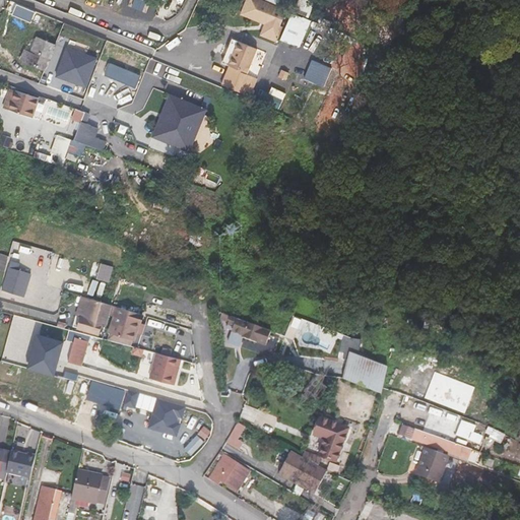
[(11,1),(7,7),(26,15),(26,13),(28,8),(11,1)]
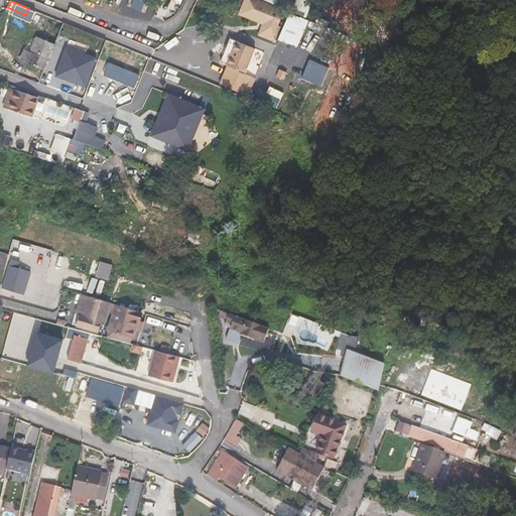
[(264,3),(259,16),(274,23),(280,10),(264,3)]
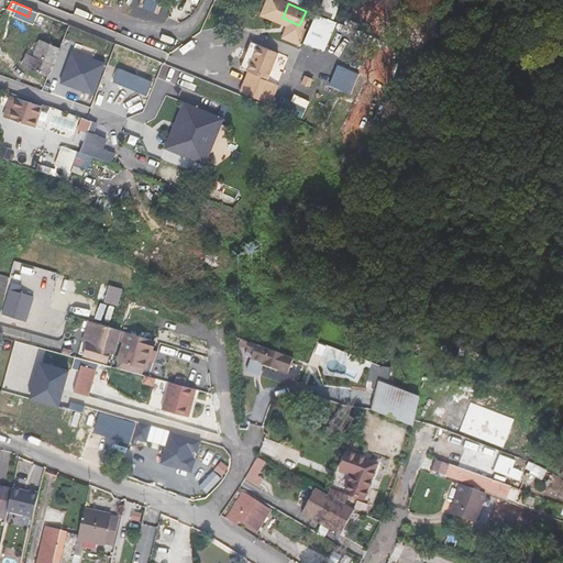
[(29,17),(8,8),(7,9),(18,13),(28,18),(29,17)]
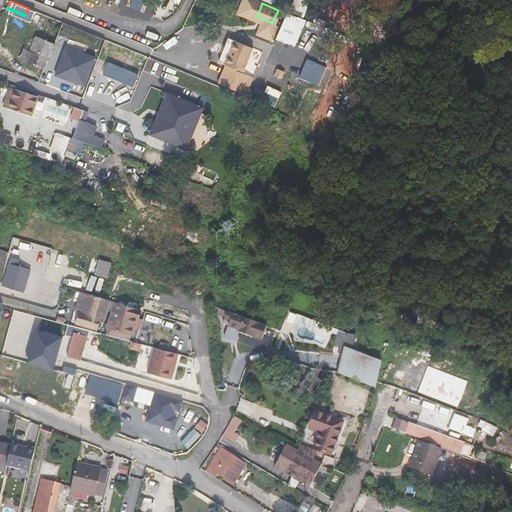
[(35,16),(37,11),(28,8),(26,13),(35,16)]
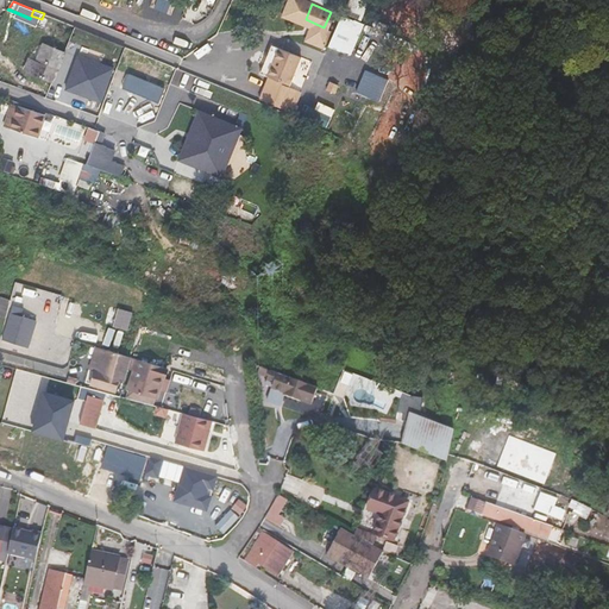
[(284,29),(280,27),(268,55),(271,57),(284,29)]
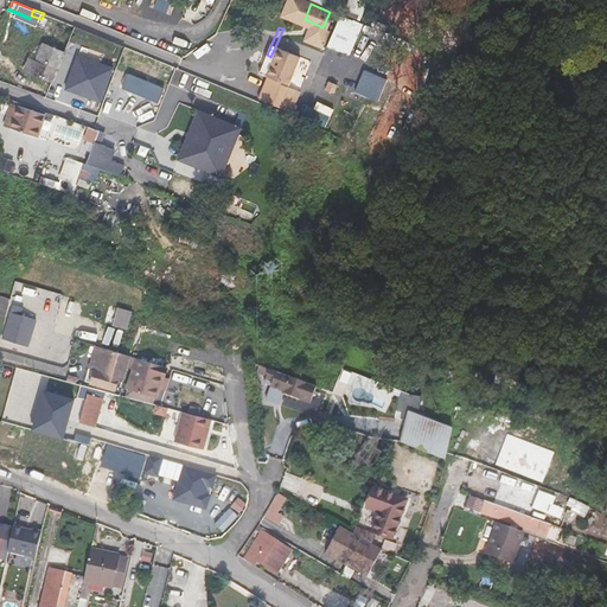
[(295,68),(307,39),(283,29),(270,57),(263,75),(281,82),(288,64),(295,68)]
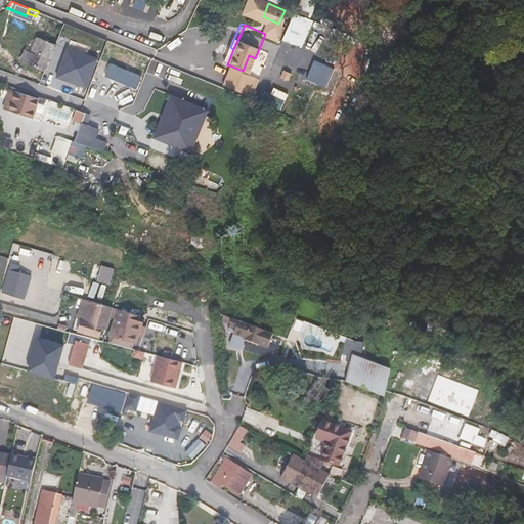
[(56,45),(37,38),(32,52),(26,50),(20,61),(36,68),(45,71),(47,67),(56,71),(60,62),(50,58),(56,45)]
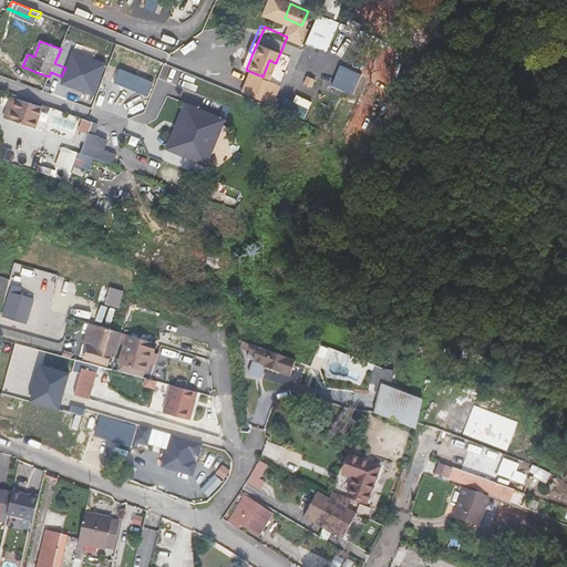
[(276,63),(269,60),(263,76),(275,82),(282,65),(276,63)]
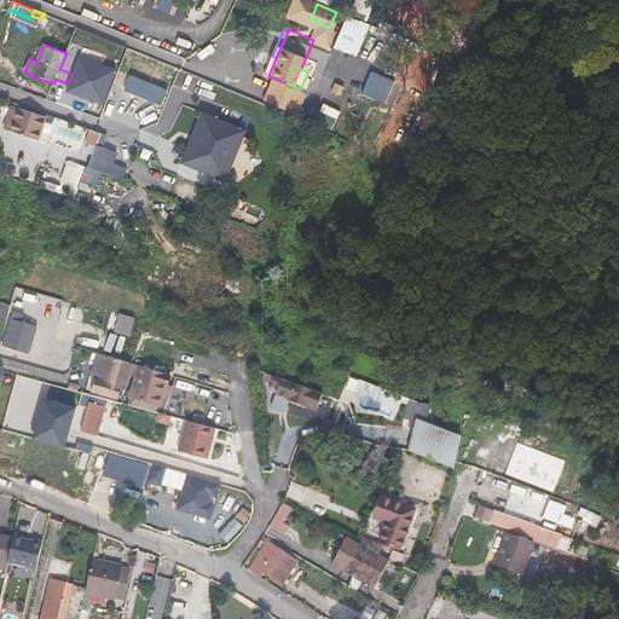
[(11,105),(5,125),(13,127),(19,108),(11,105)]
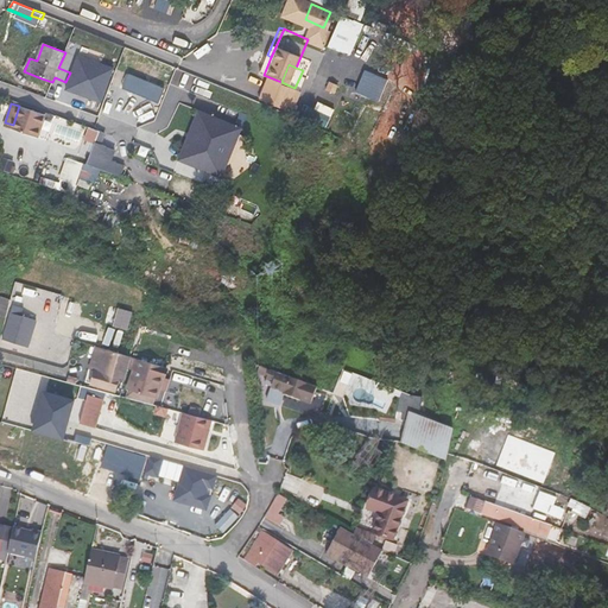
[(13,125),(39,134),(45,115),(19,106),(13,125)]
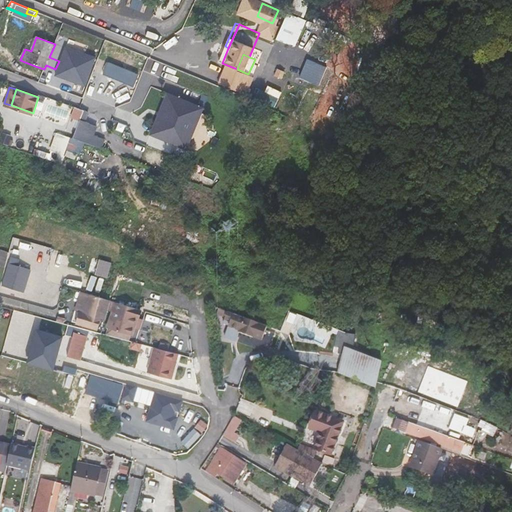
[(195,108),(201,104),(164,91),(149,133),(186,147),(183,143),(175,140),(174,137),(159,132),(157,127),(160,119),(163,117),(165,113),(163,109),(166,101),(171,99),(195,108)]
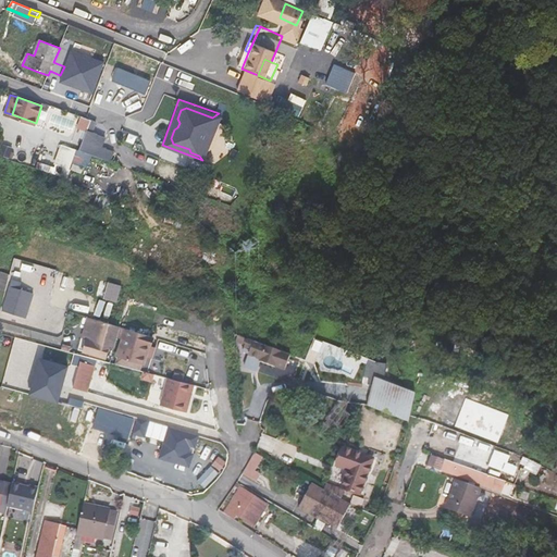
[(203,143),(212,118),(186,108),(181,110),(177,119),(180,123),(177,127),(174,130),(171,138),(173,144),(189,149),(190,152),(199,156),(202,153),(206,146),(203,143)]
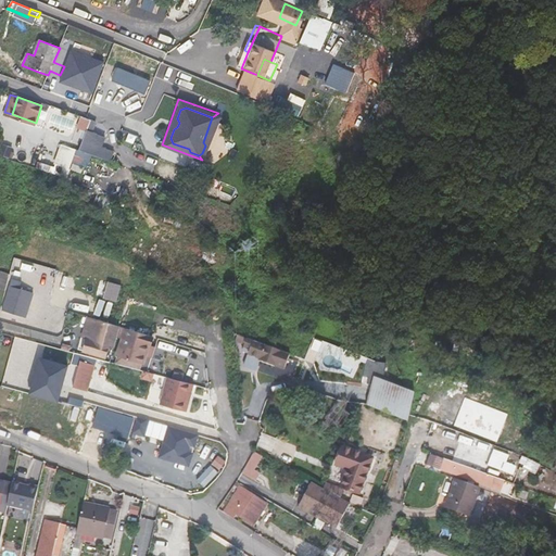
[(199,155),(202,160),(218,113),(212,117),(203,142),(205,146),(202,153),(199,155)]
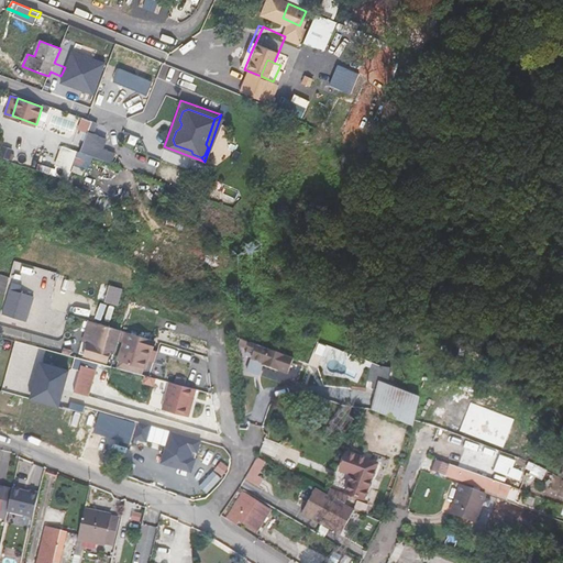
[(35,128),(36,124),(12,116),(11,119),(35,128)]
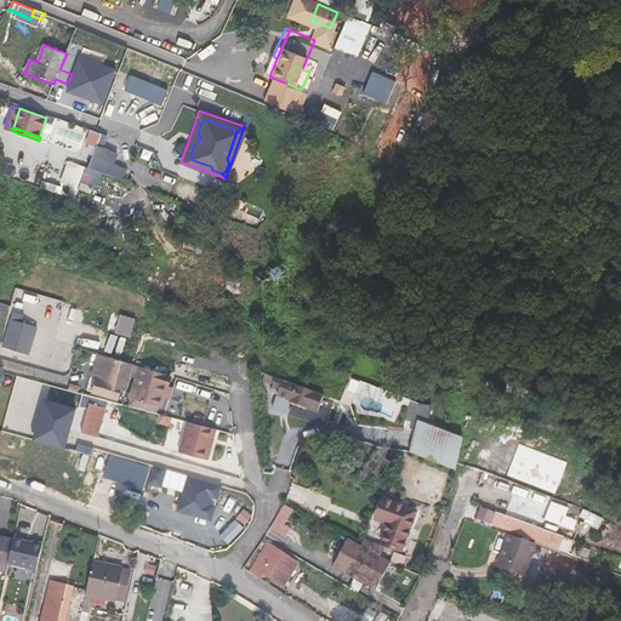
[(106,136),(91,131),(86,143),(97,147),(90,167),(123,181),(127,169),(114,164),(104,160),(108,149),(102,148),(106,141),(104,140),(106,136)]
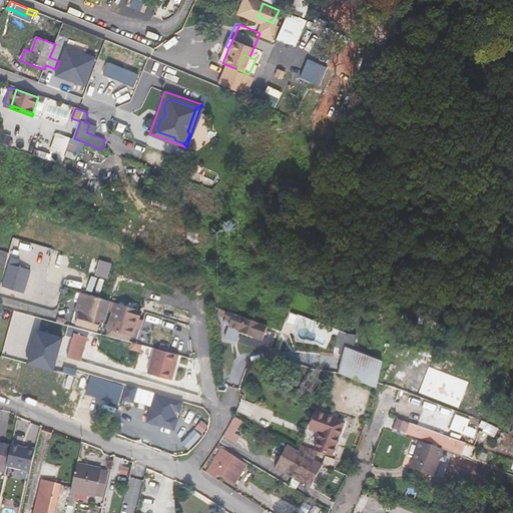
[(89,123),(86,132),(94,135),(97,126),(89,123)]
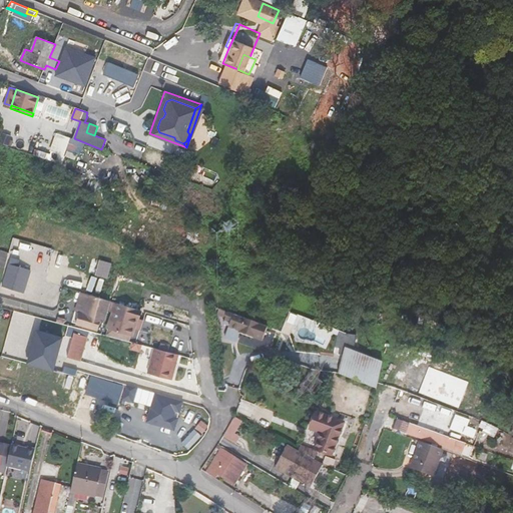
[(70,137),(57,133),(51,151),(64,155),(70,137)]
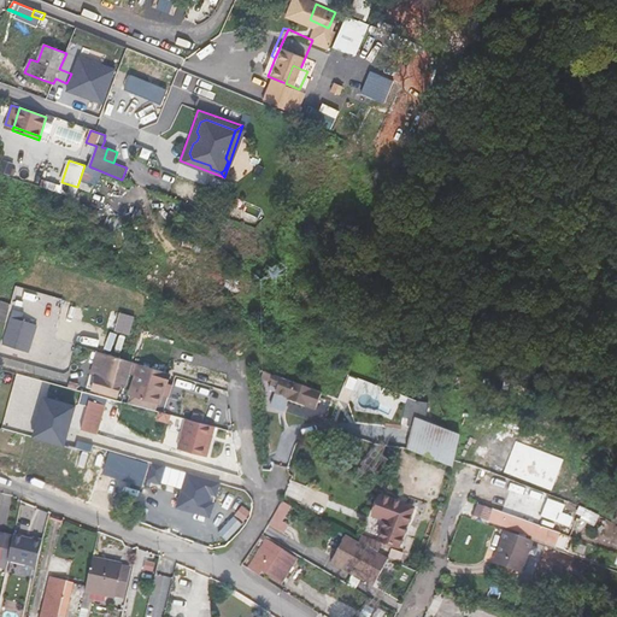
[(54,327),(57,321),(31,312),(29,321),(37,323),(41,323),(54,327)]
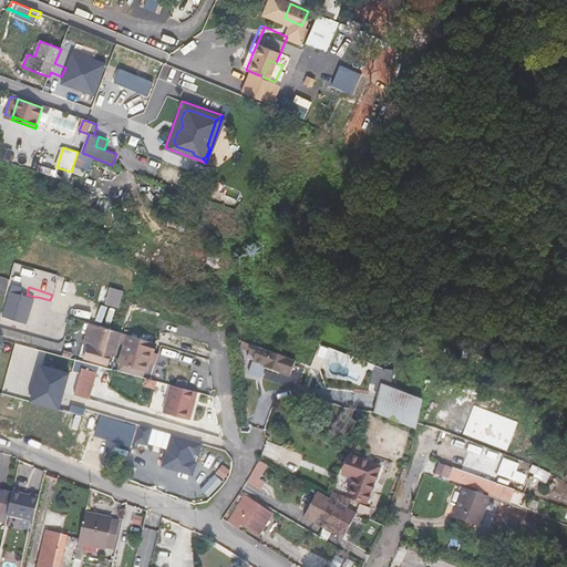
[(27,295),(10,290),(3,316),(28,321),(34,297),(27,295)]
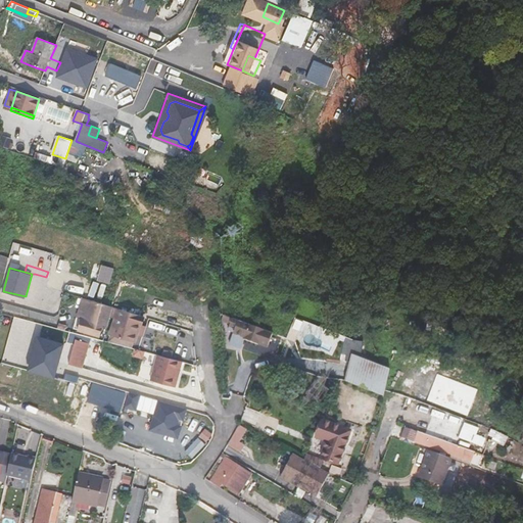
[(50,272),(46,282),(52,284),(55,274),(50,272)]
